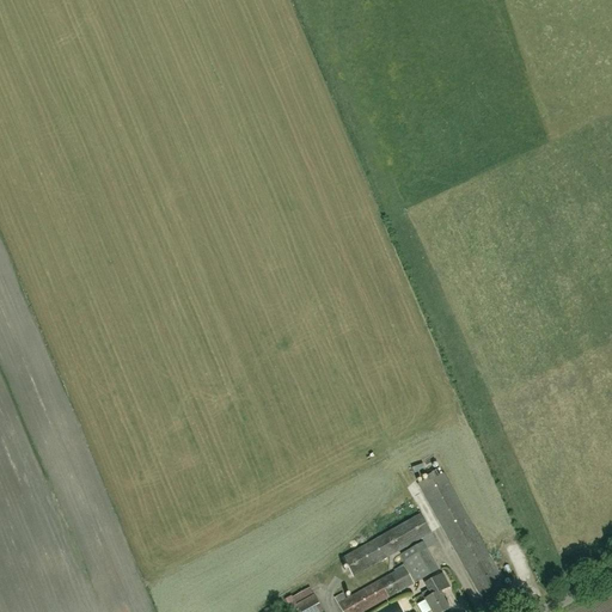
[(444,473),(435,478),(432,473),(426,477),(428,482),(420,487),(483,601),(507,588),(444,473)]
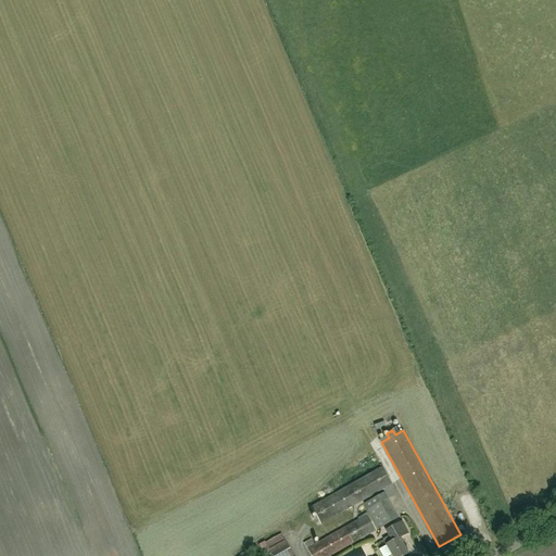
[(387,498),(396,493),(392,484),(382,467),(311,507),(320,525),(381,490),(387,498)]
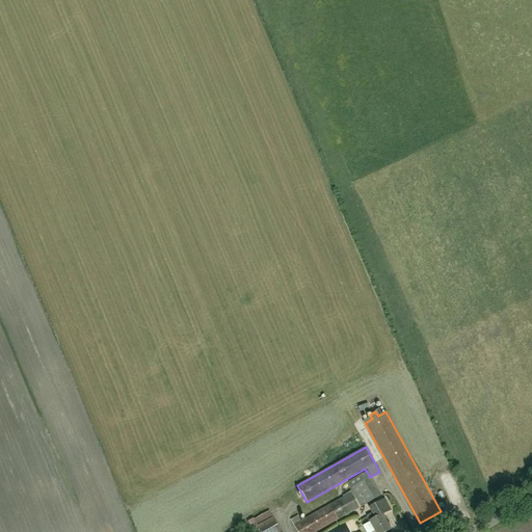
[(348,482),(351,487),(362,506),(378,498),(380,497),(367,472),(348,482)]
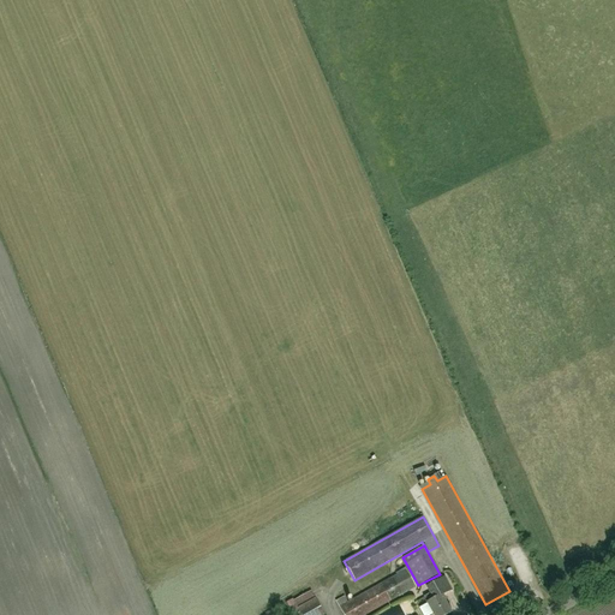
[(520,575),(530,574),(526,553),(517,554),(520,575)]
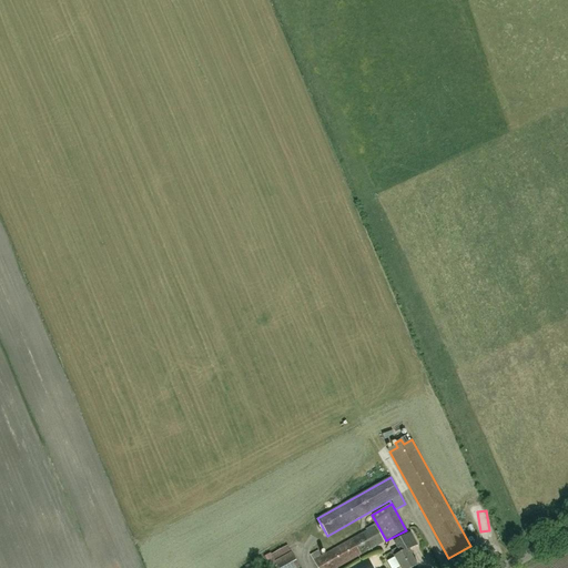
[(322,557),(318,551),(311,556),(316,567),(338,567),(384,543),(375,526),(322,557)]
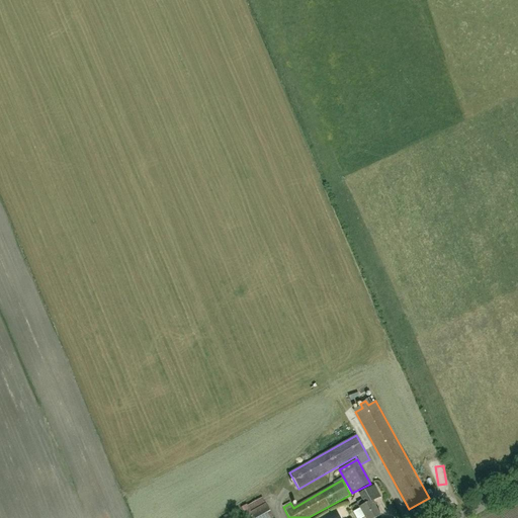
[(374,501),(373,501),(380,497),(374,486),(360,495),(363,500),(357,503),(365,517),(375,517),(379,516),(372,502),(374,501)]
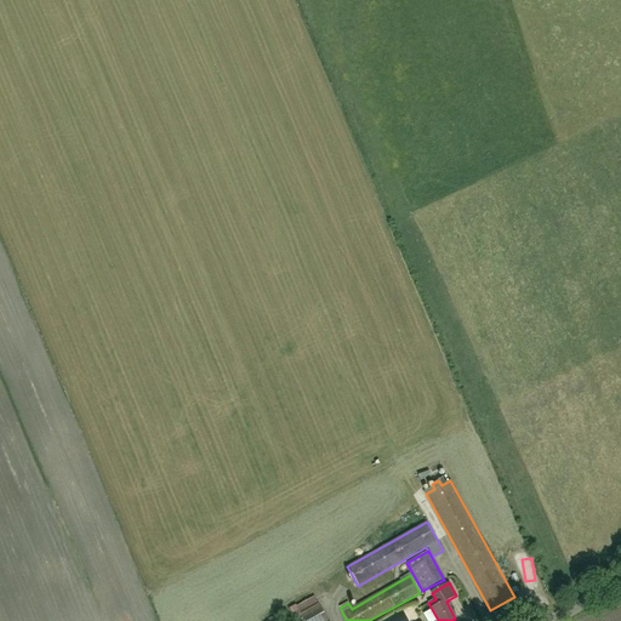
[(328,620),(318,604),(301,614),(305,620),(328,620)]
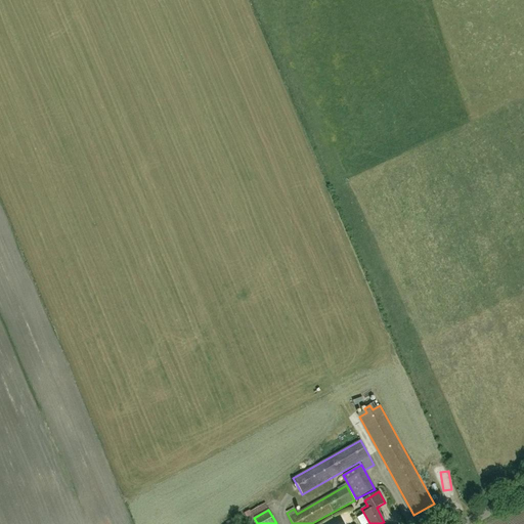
All buildings are outlined.
